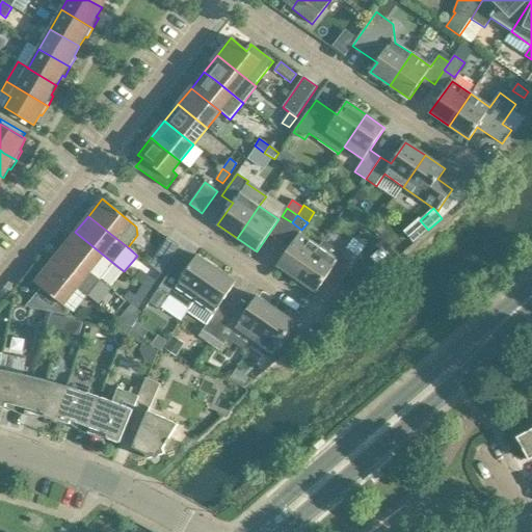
[(75,232),(61,248),(101,280),(114,264),(75,232)]
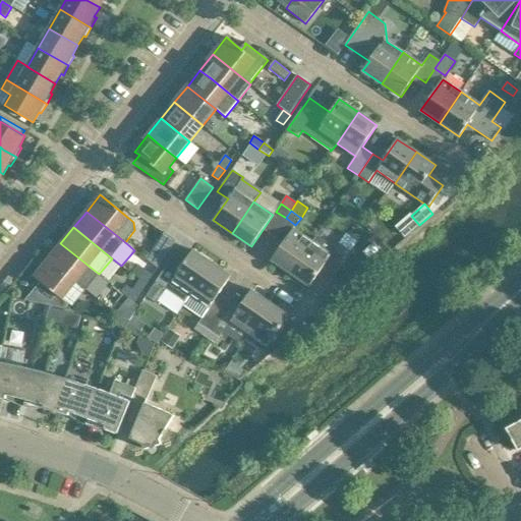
[(297,263),(312,242),(293,229),(272,259),(290,273),(297,263)]
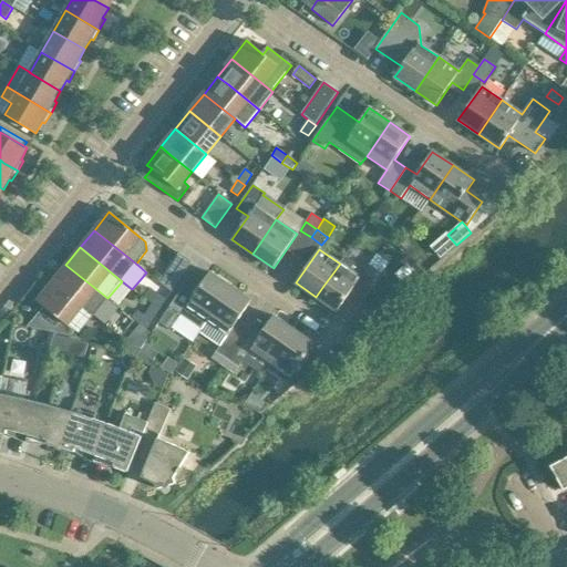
[(160,282),(172,292),(192,261),(178,254),(160,282)]
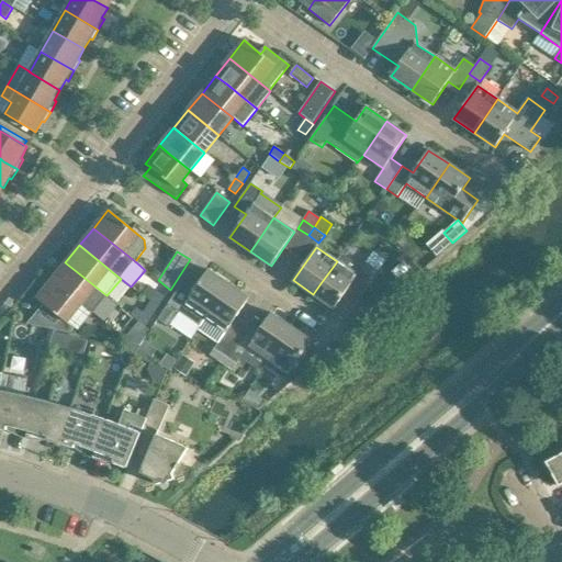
[(341,254),(337,261),(321,283),(313,294),(334,308),(356,278),(369,287),(379,272),(366,262),(362,268),(341,254)]
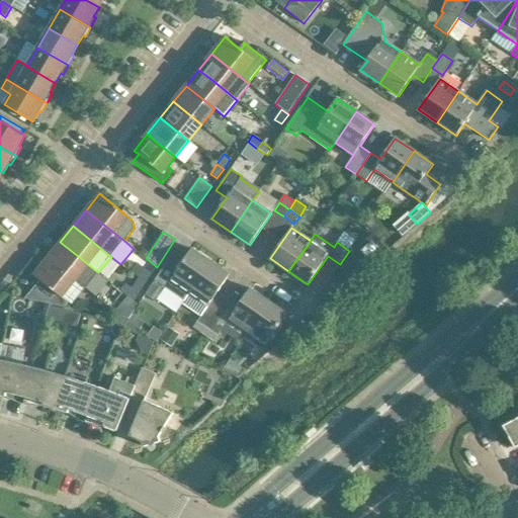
[(371,241),(361,250),(369,258),(379,249),(371,241)]
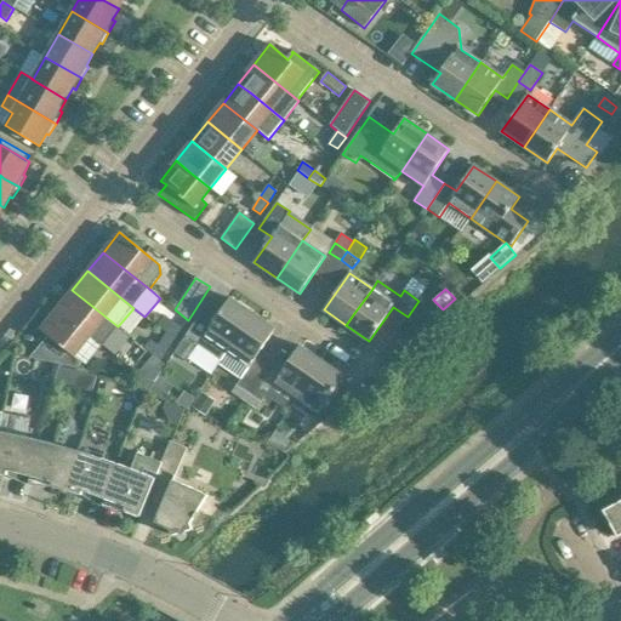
[(72,290),(56,309),(91,337),(90,337),(91,339),(92,339),(100,345),(101,346),(102,346),(118,326),(72,290)]
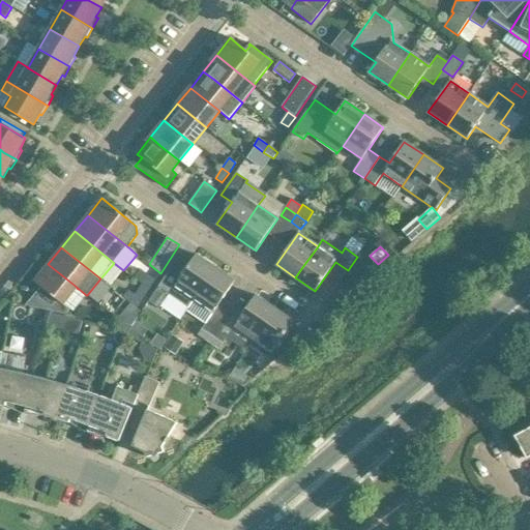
[(215,268),(196,255),(181,276),(171,269),(148,301),(159,308),(175,287),(194,300),(215,268)]
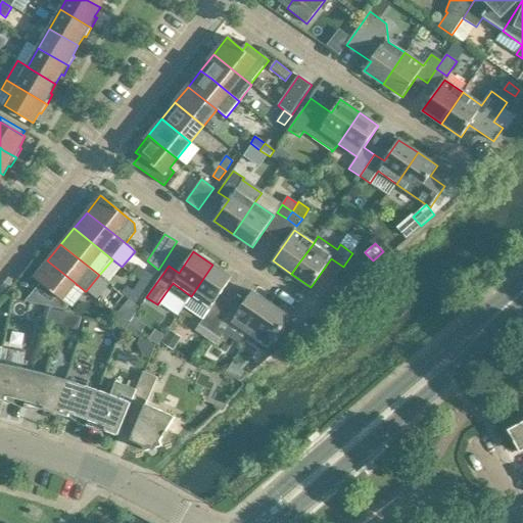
[(42,284),(29,300),(64,311),(68,304),(63,300),(76,284),(77,284),(47,260),(34,278),(42,284)]
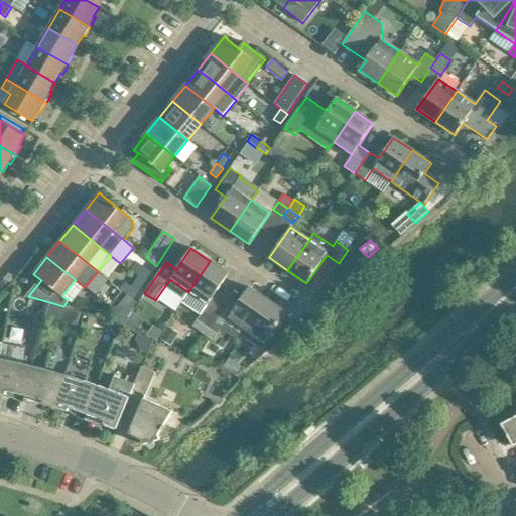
[(229,274),(210,261),(188,292),(208,304),(229,274)]
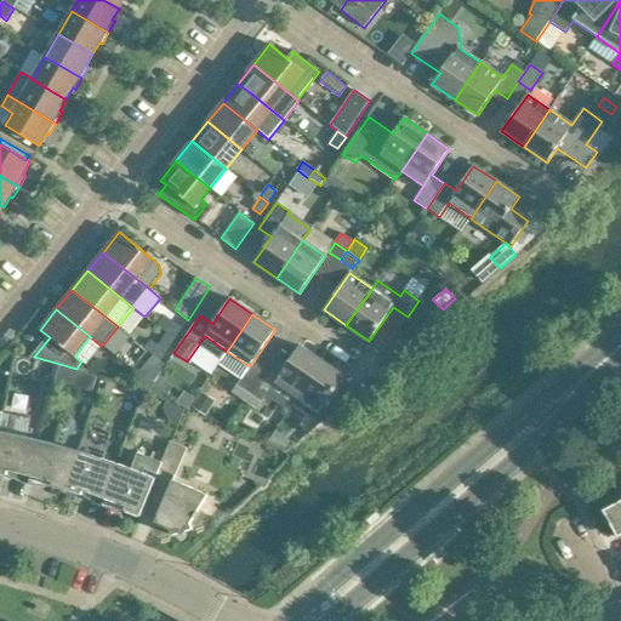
[(175,323),(166,335),(175,340),(182,328),(175,323)]
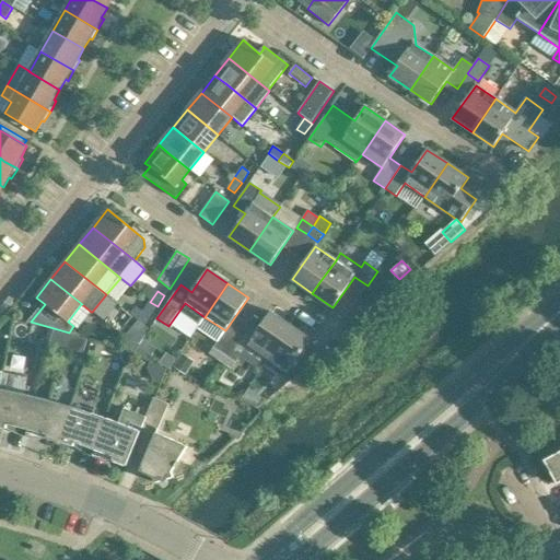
[(150,317),(158,306),(150,302),(143,312),(150,317)]
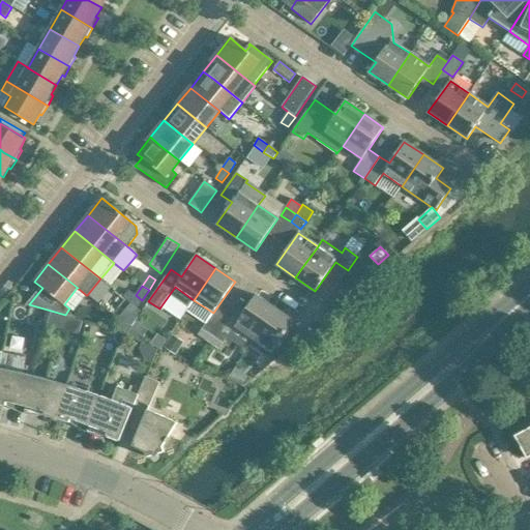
[(253,341),(274,308),(256,295),(234,327),(253,341)]
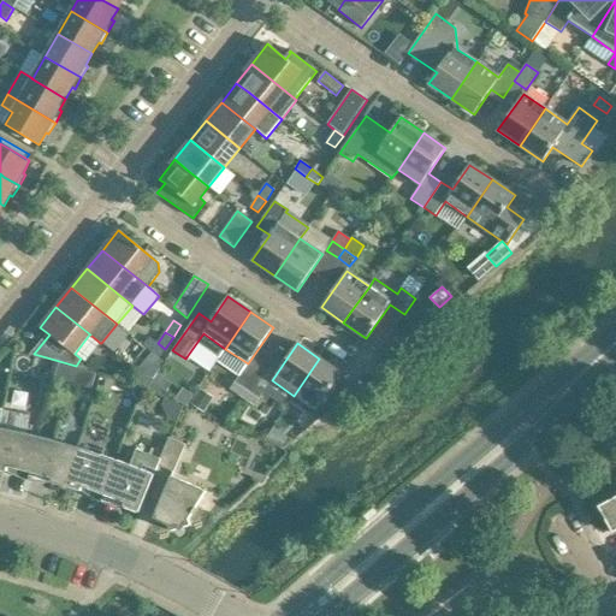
[(342,374),(319,359),(294,396),(317,412),(342,374)]
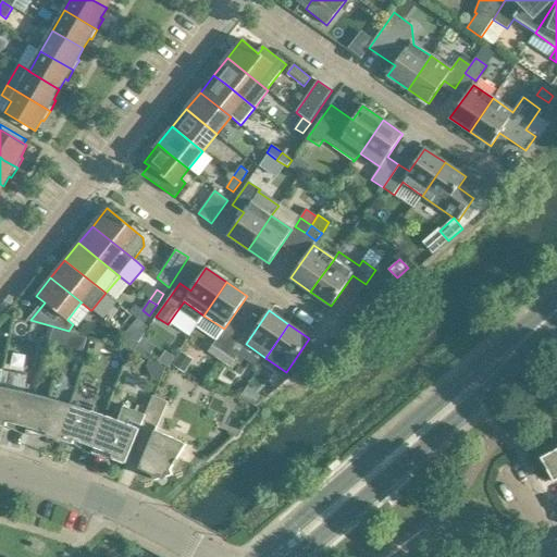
[(208,351),(219,359),(229,345),(218,337),(208,351)]
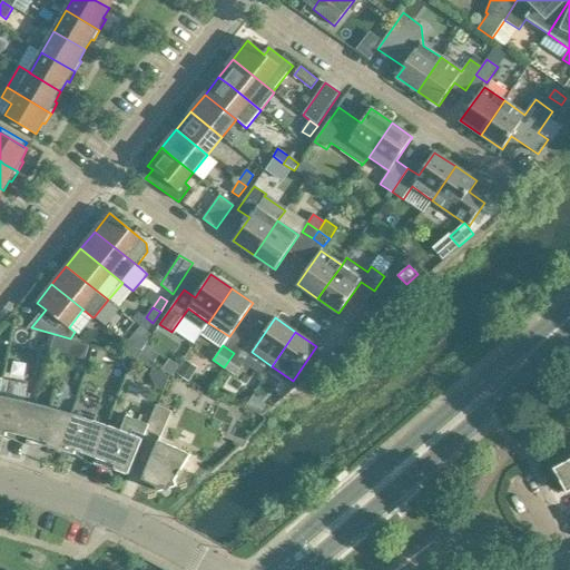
[(129,346),(126,356),(136,360),(143,351),(129,346)]
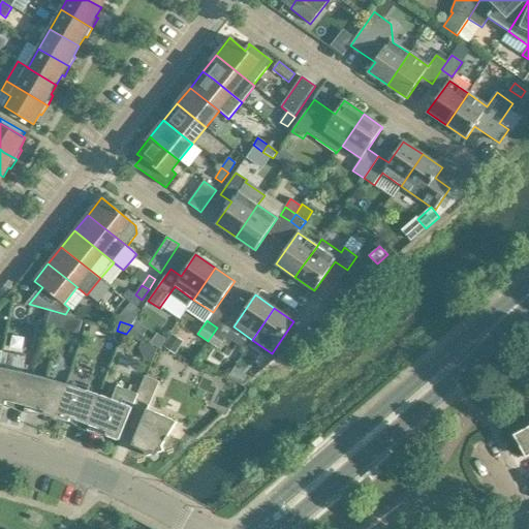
[(208,341),(219,348),(228,335),(217,328),(208,341)]
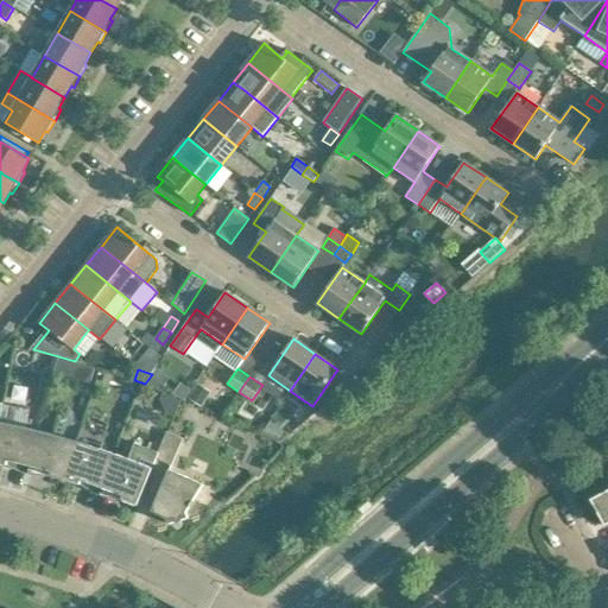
[(302,425),(312,416),(305,407),(295,417),(302,425)]
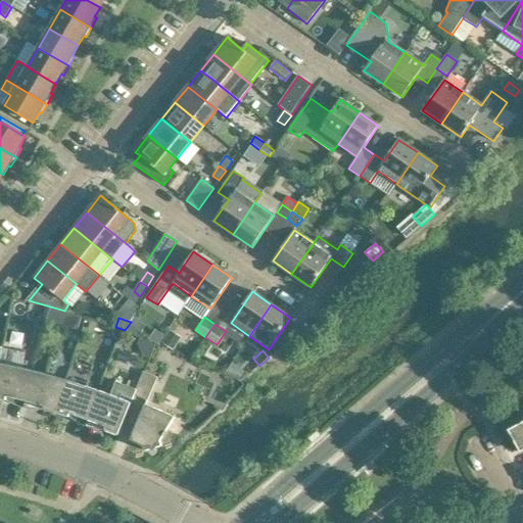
[(26,401),(33,371),(21,369),(0,364),(0,399),(5,400),(6,396),(26,401)]
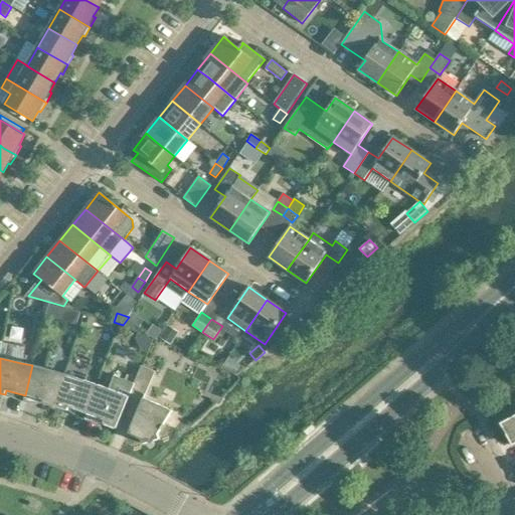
[(55,407),(64,374),(54,371),(42,368),(32,365),(25,395),(43,400),(42,403),(55,407)]
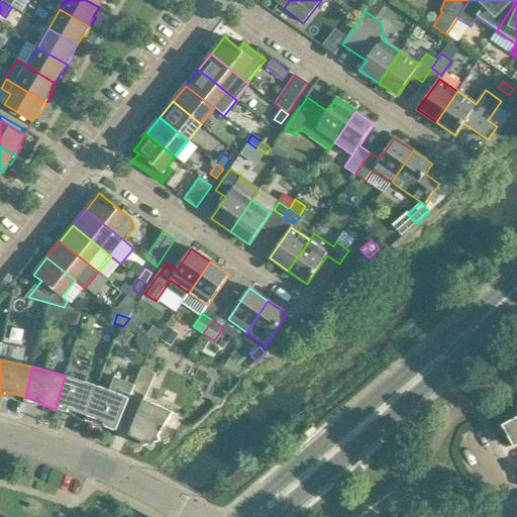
[(132,391),(145,396),(156,374),(141,368),(135,384),(132,391)]
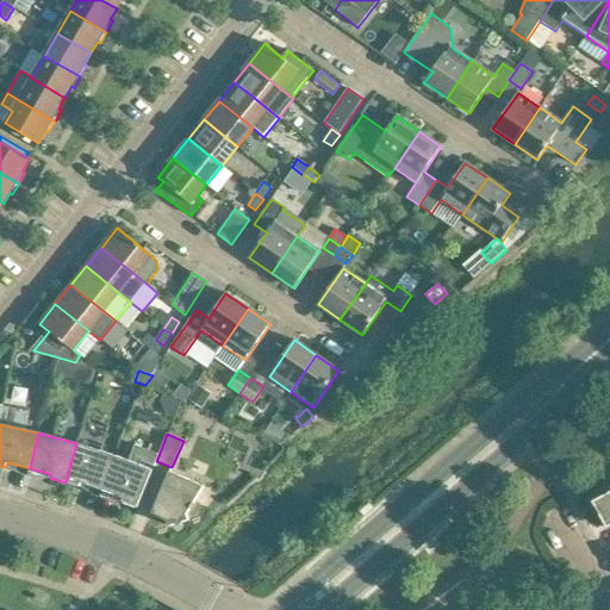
[(103,490),(114,456),(103,452),(76,443),(66,483),(80,487),(81,483),(103,490)]
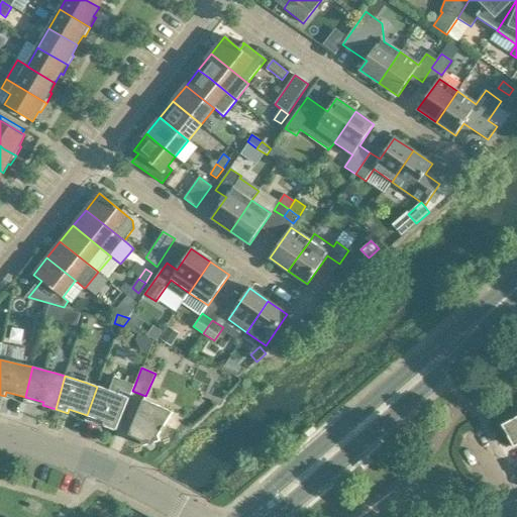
[(97,387),(87,415),(105,422),(104,425),(116,430),(132,391),(135,384),(116,376),(111,391),(107,390),(97,387)]
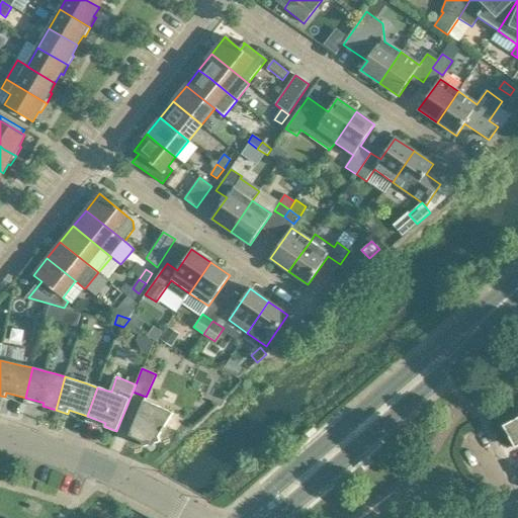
[(145,401),(128,436),(142,442),(144,447),(149,445),(153,447),(155,443),(160,441),(159,437),(173,413),(145,401)]
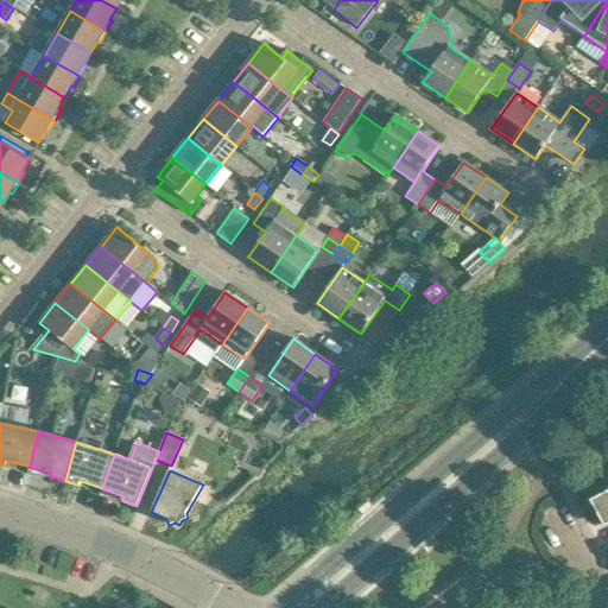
[(607,524),(607,486),(600,492),(601,494),(590,500),(605,526),(607,524)]
